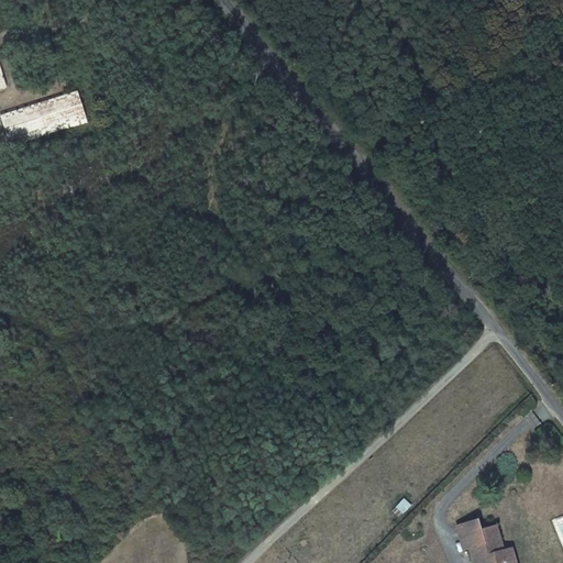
[(1,54),(0,54),(0,108),(17,105),(1,54)]
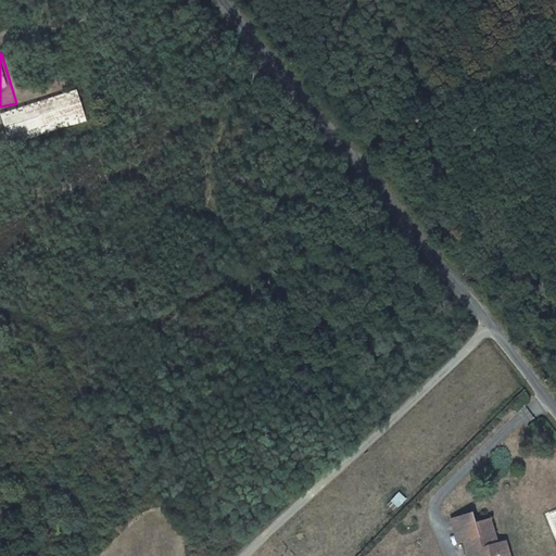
[(74,87),(0,111),(0,116),(11,148),(86,122),(74,87)]
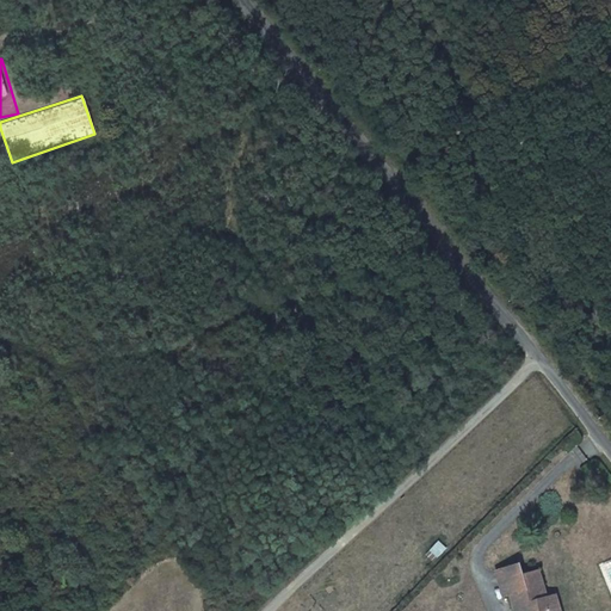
[(494,569),(497,576),(520,571),(518,562),(494,569)]
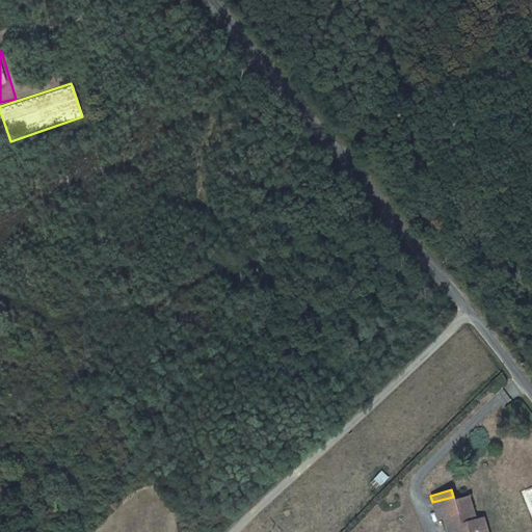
[(467,495),(453,499),(453,497),(432,502),(436,515),(443,514),(447,529),(454,527),(455,531),(477,531),(473,517),(467,495)]
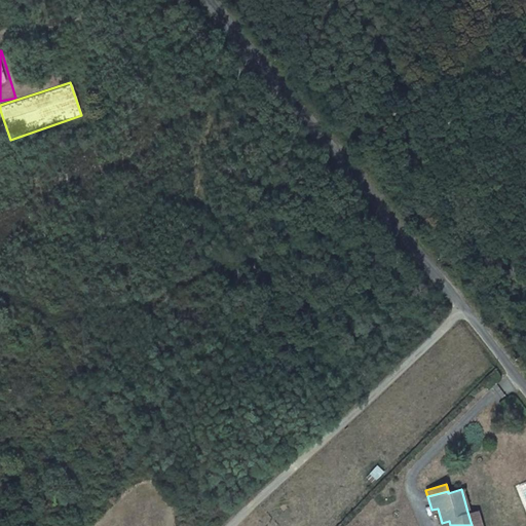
[(479,525),(474,511),(467,512),(472,525),(479,525)]
